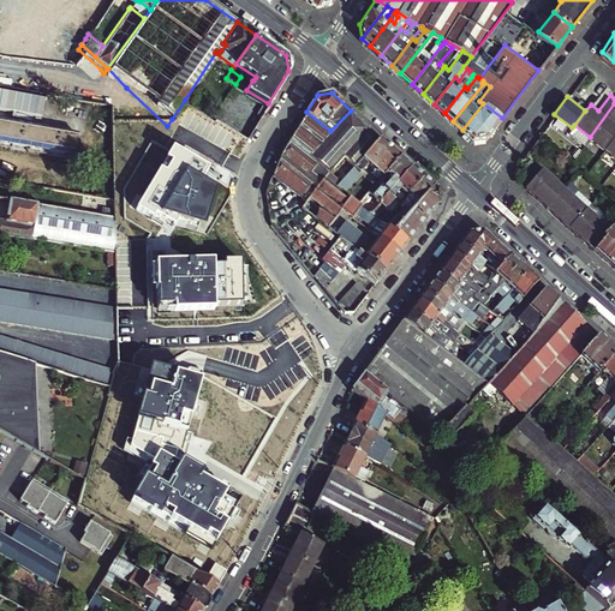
[(590,102),(581,96),(577,102),(585,109),(590,102)]
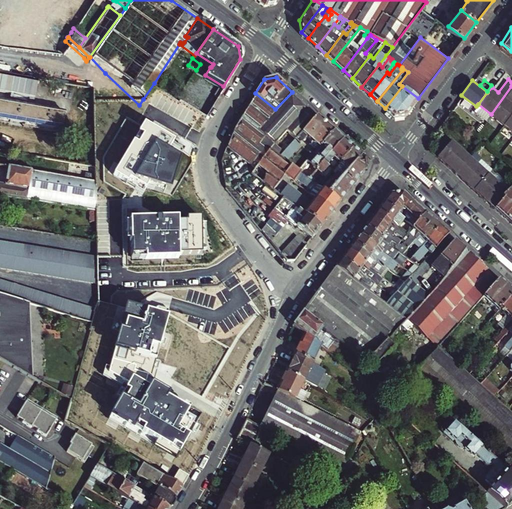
[(406,113),(418,98),(402,86),(385,108),(393,115),(406,113)]
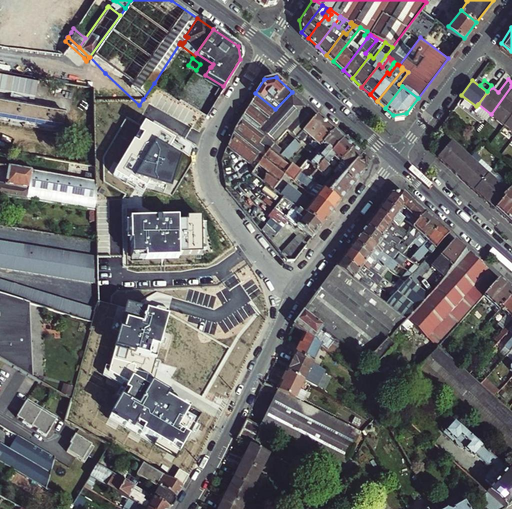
[(503,123),(511,111),(511,102),(510,101),(511,97),(511,86),(491,114),(503,123)]
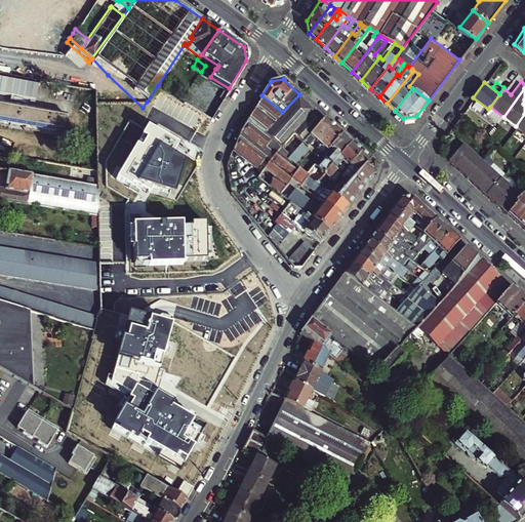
[(240,130),(233,149),(244,157),(261,170),(276,152),(287,159),(291,154),(282,146),(294,132),(304,141),(324,116),(299,94),(282,112),(261,95),(240,130)]
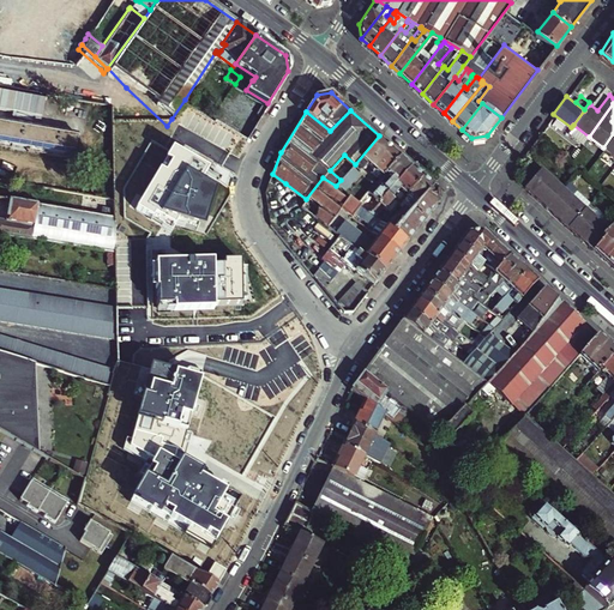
[(0,118),(0,139),(76,153),(79,132),(0,118)]
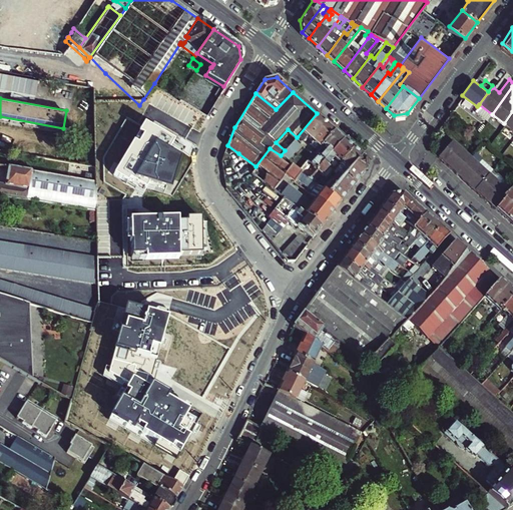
[(512,111),(504,123),(512,129),(512,111)]
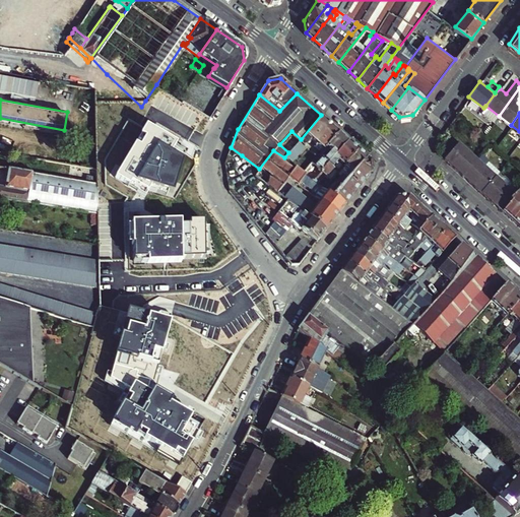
[(338,131),(321,115),(301,139),(293,149),(298,153),(313,137),(318,142),(317,143),(322,147),(323,146),(324,147),(338,131)]
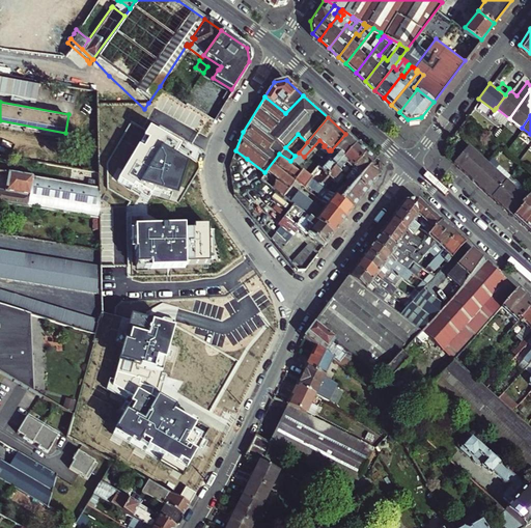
[(186,163),(189,154),(177,147),(179,145),(148,127),(116,179),(140,194),(142,190),(149,195),(154,189),(175,196),(186,164),(186,163)]
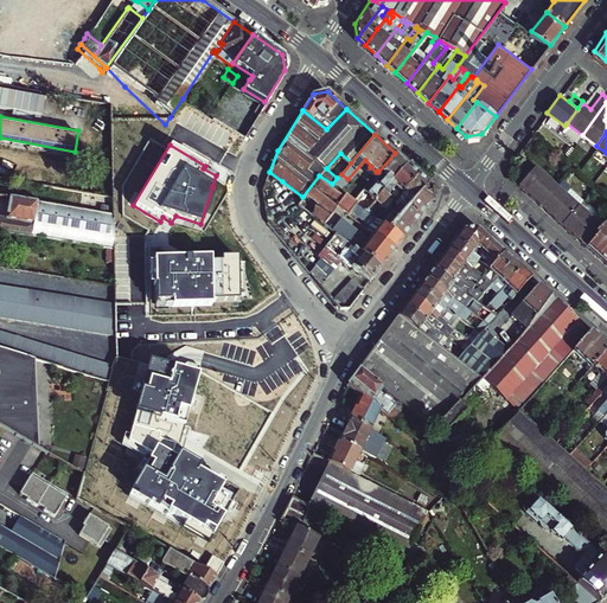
[(406,162),(395,153),(378,172),(365,188),(369,192),(362,201),(369,207),(406,162)]
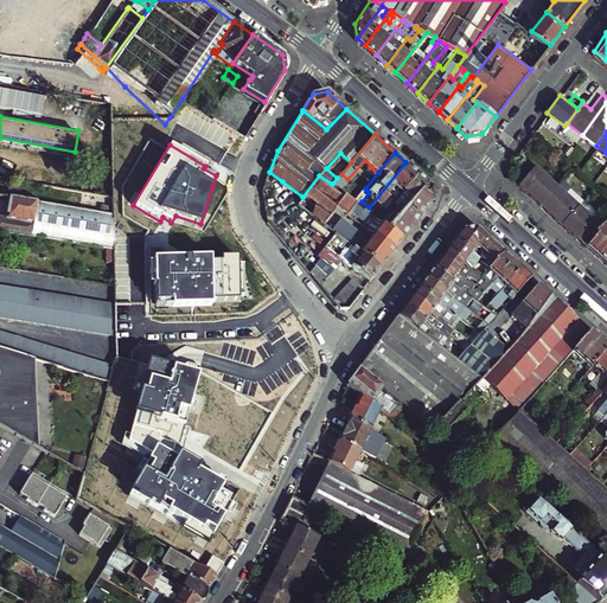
[(417,173),(406,162),(369,207),(366,210),(378,219),(385,211),(379,206),(381,205),(384,205),(388,209),(395,199),(417,173)]
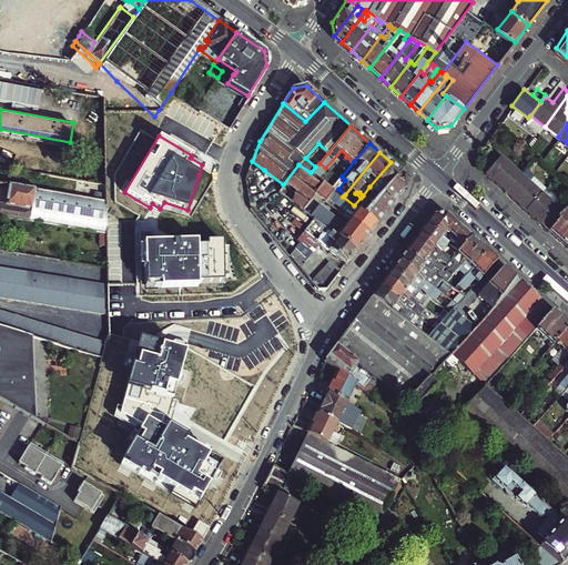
[(485,171),(506,190),(521,172),(500,153),(497,158),(485,171)]
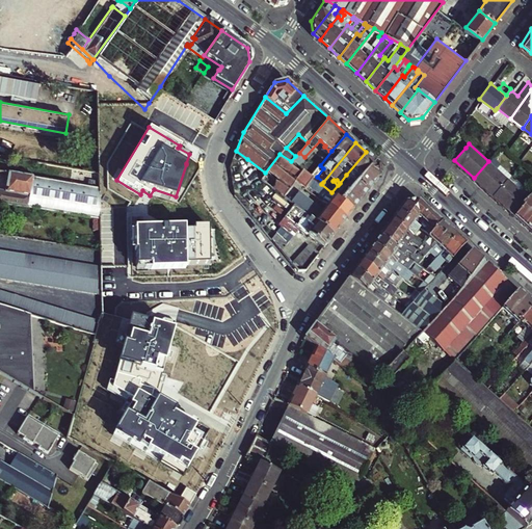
[(356,181),(375,159),(366,152),(346,175),(350,178),(345,184),(344,188),(337,196),(341,200),(356,181)]
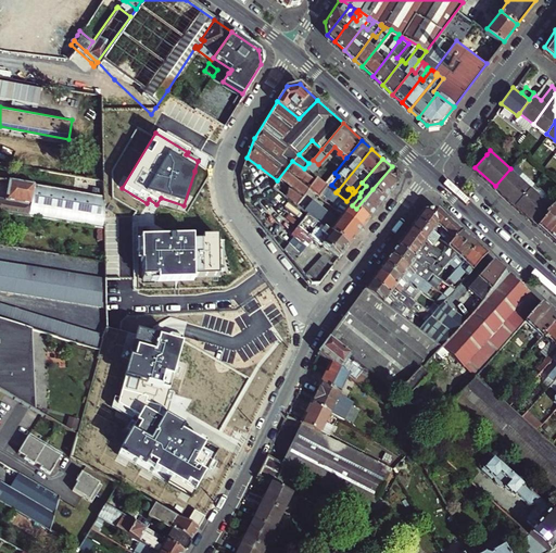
[(311,174),(318,164),(313,160),(308,163),(304,168),(311,174)]
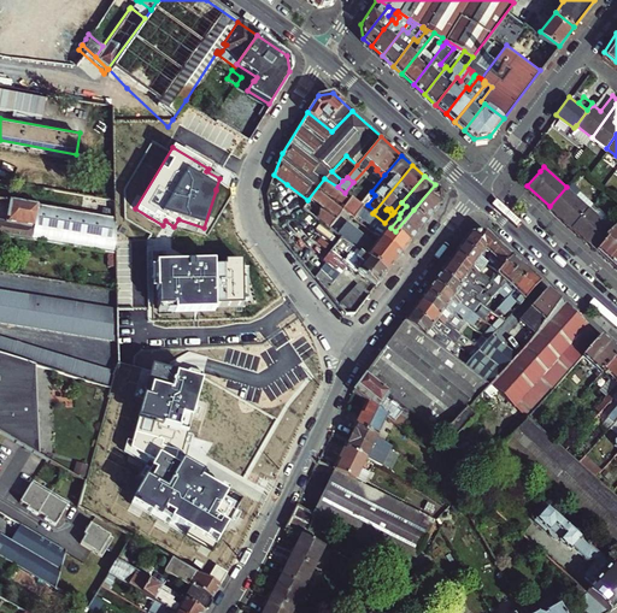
[(345,193),(338,187),(324,178),(307,200),(303,206),(329,225),(344,207),(353,214),(356,212),(360,205),(345,193)]
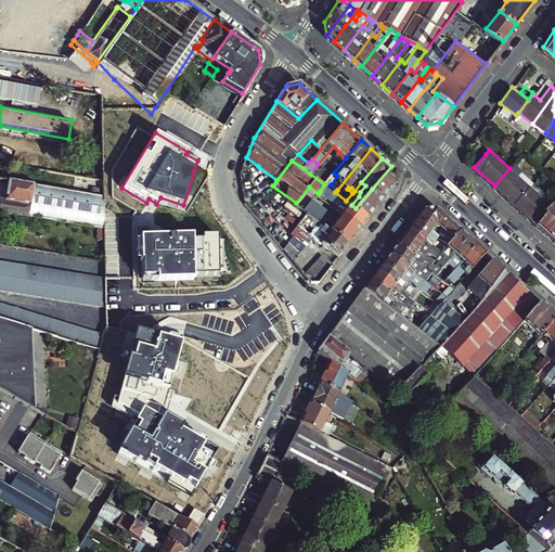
[(394,168),(391,166),(372,189),(383,196),(395,181),(394,168)]
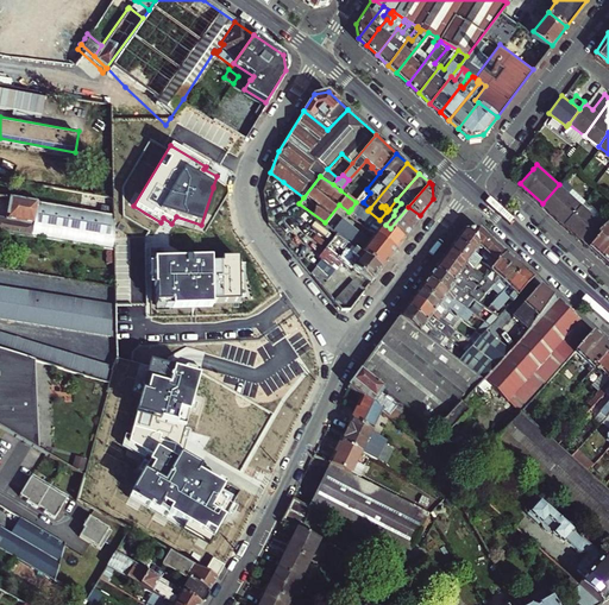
[(559,184),(542,203),(564,222),(581,203),(559,184)]
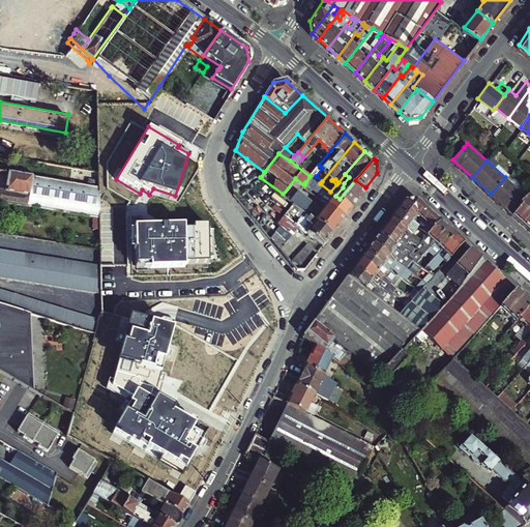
[(0,186),(0,200),(99,215),(98,183),(8,169),(6,187),(0,186)]
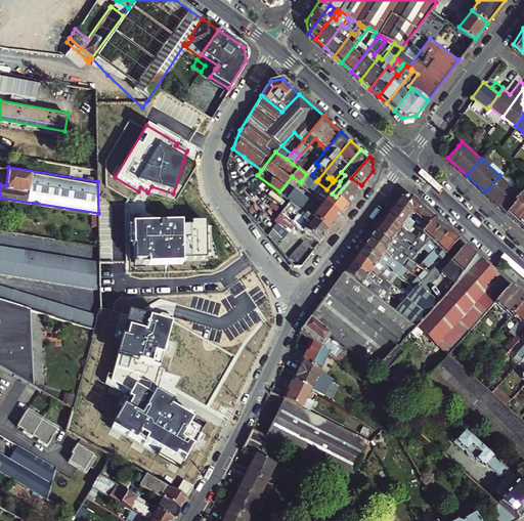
[(317,196),(341,212),(347,205),(336,197),(332,193),(326,189),(316,181),(310,176),(306,174),(302,180),(319,192),(317,196)]
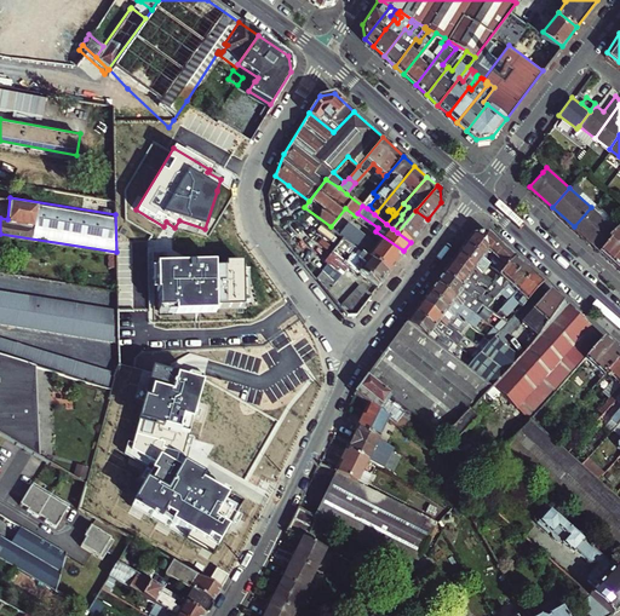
[(591,207),(574,226),(598,249),(609,239),(607,236),(614,228),(591,207)]
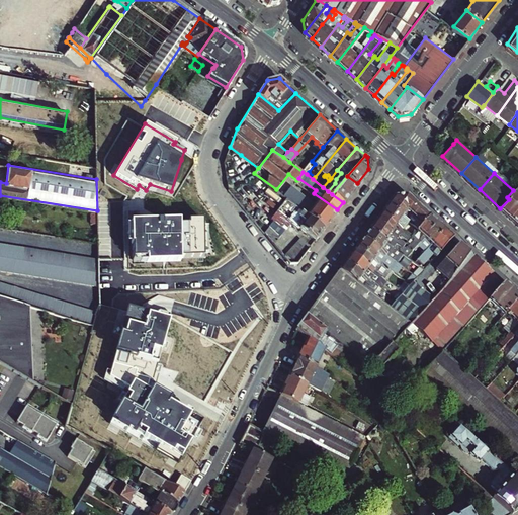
[(343,202),(357,183),(347,176),(332,194),(343,202)]
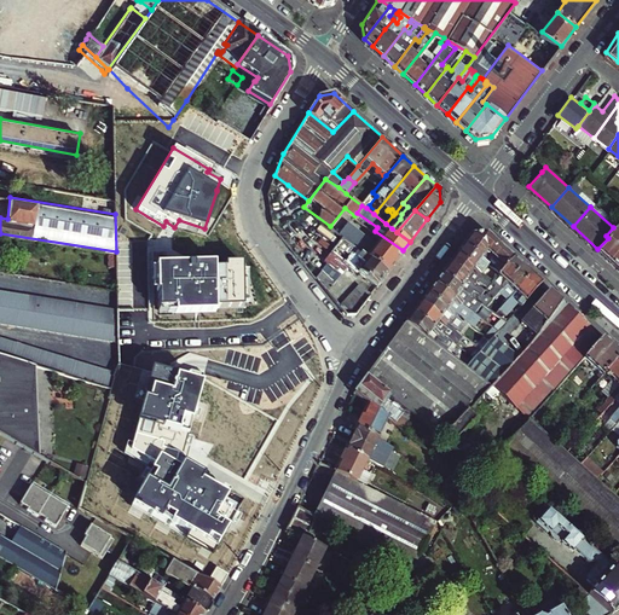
[(597,249),(609,259),(618,248),(618,220),(613,227),(606,236),(608,238),(597,249)]
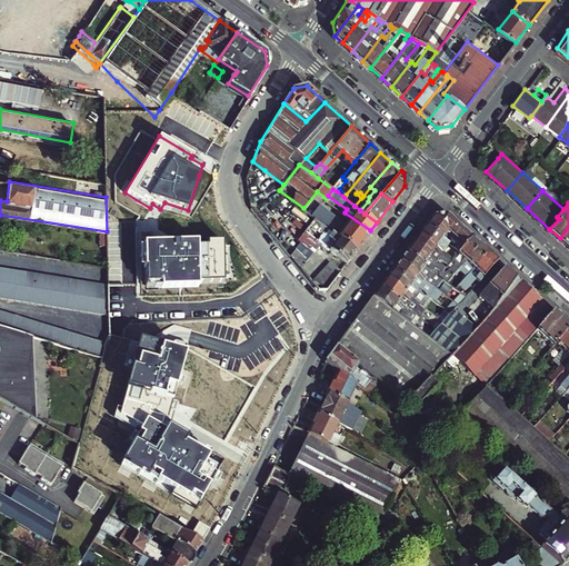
[(356,249),(370,230),(345,212),(336,222),(315,208),(312,211),(309,209),(307,211),(326,226),(356,249)]
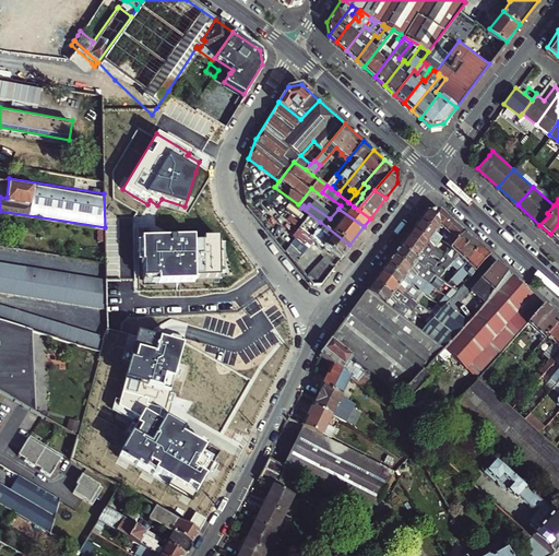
[(425,210),(417,219),(436,232),(450,217),(439,208),(425,210)]
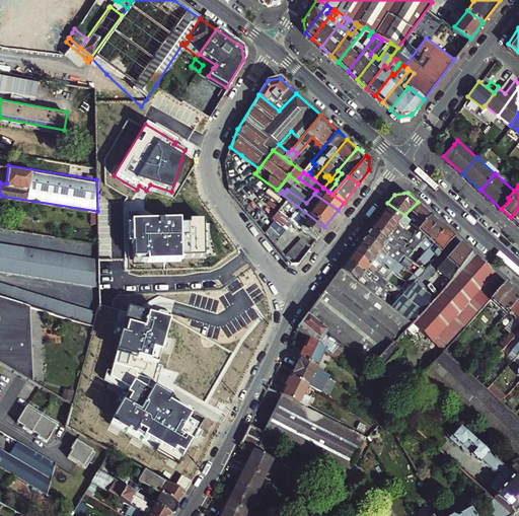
[(418,202),(404,215),(409,218),(413,212),(418,217),(414,222),(420,226),(431,213),(418,202)]
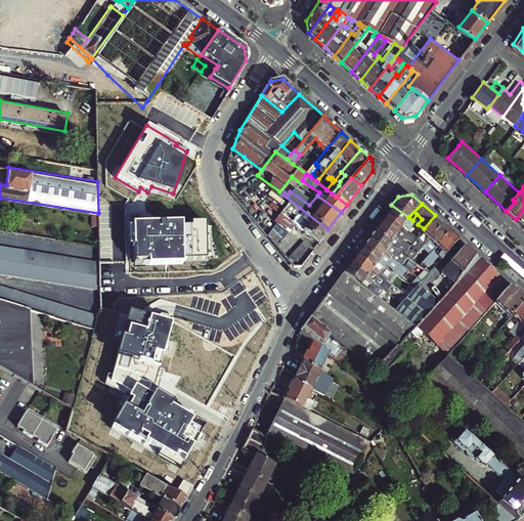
[(408,217),(391,205),(386,213),(417,235),(421,230),(411,223),(413,221),(412,220),(408,217)]
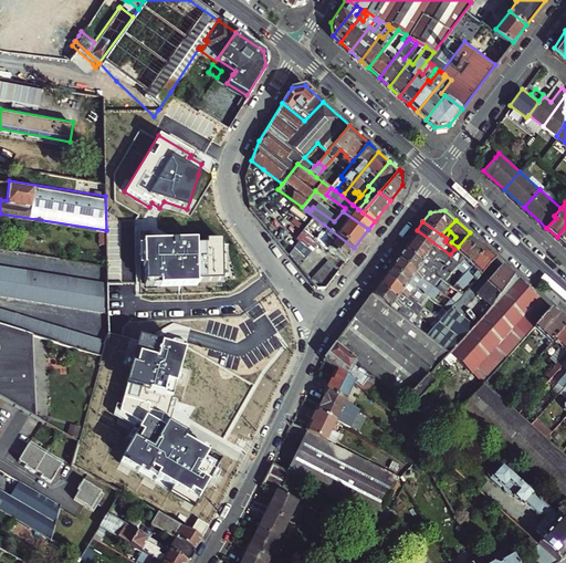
[(354,248),(324,225),(315,237),(318,240),(345,260),(354,248)]
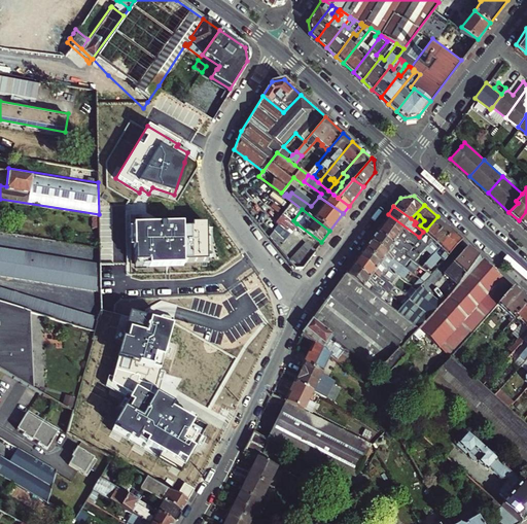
[(278,222),(289,232),(296,223),(293,220),(282,212),(276,220),(278,222)]
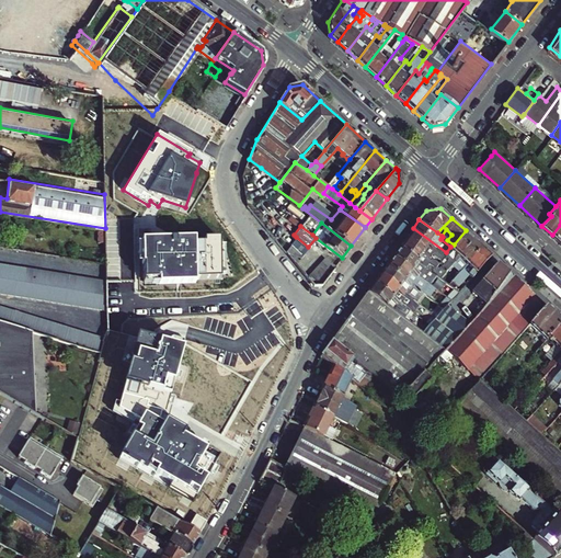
[(413,228),(407,237),(430,253),(433,251),(442,258),(445,253),(446,252),(413,228)]
